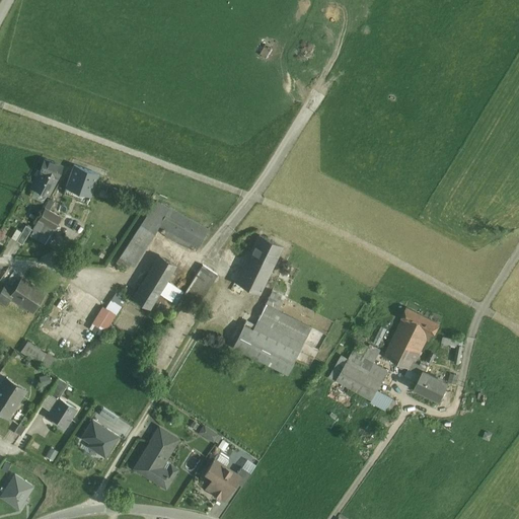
[(63,165),(45,158),(41,170),(58,178),(63,165)]
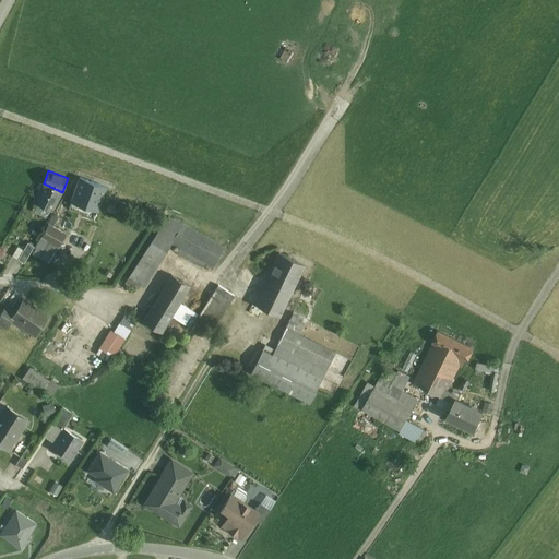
[(106,187),(80,177),(70,203),(96,213),(106,187)]
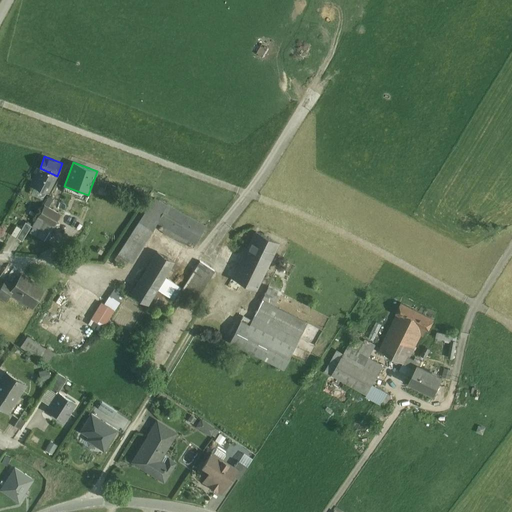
[(57,176),(40,168),(31,184),(47,193),(57,176)]
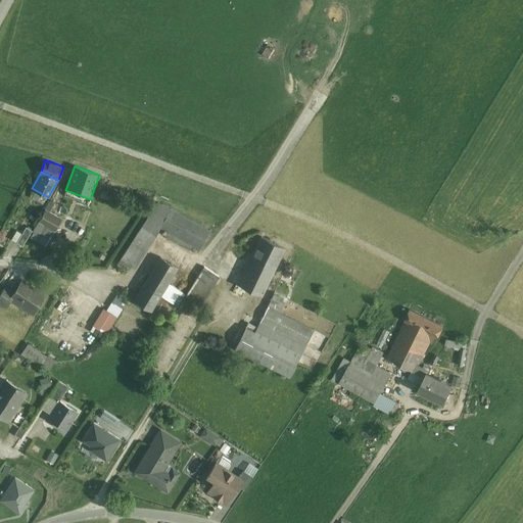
[(49,201),(45,208),(49,211),(53,203),(49,201)]
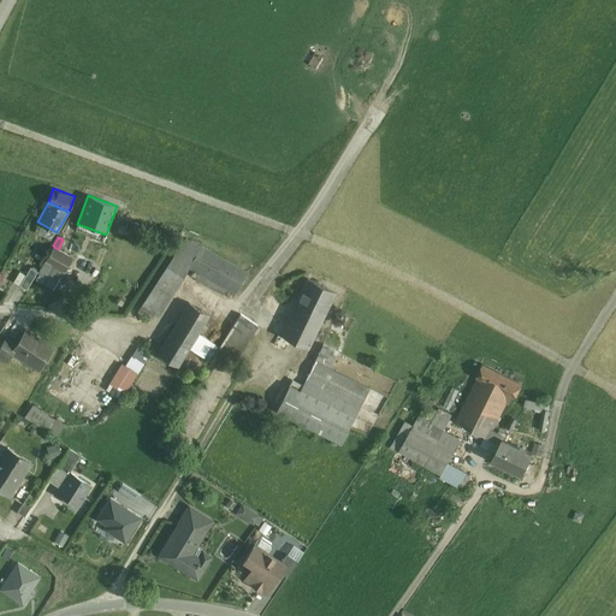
[(187,237),(142,306),(154,314),(158,317),(182,279),(188,267),(200,246),(187,237)]
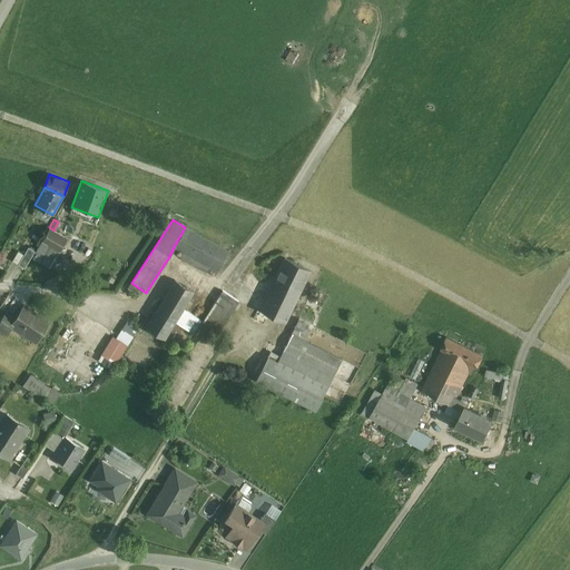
[(53,231),(49,227),(40,241),(59,252),(67,238),(53,231)]
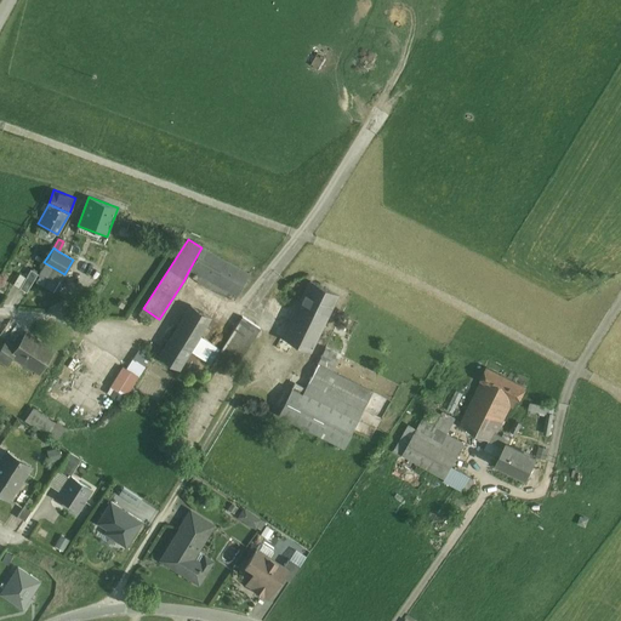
[(201,248),(189,269),(198,274),(195,279),(201,285),(224,297),(224,295),(234,301),(249,272),(201,248)]
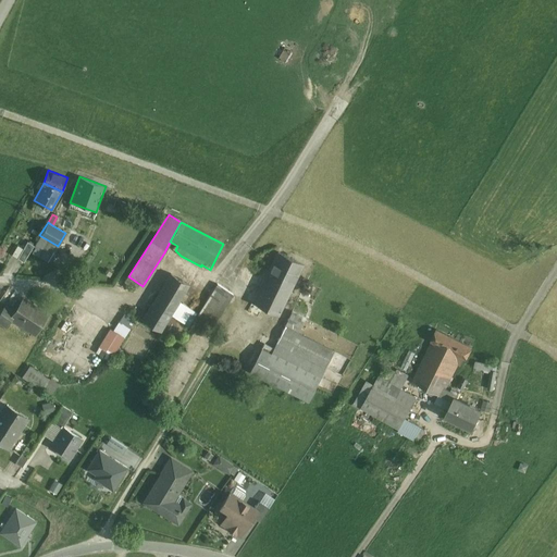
[(58,246),(39,235),(34,245),(34,246),(36,248),(34,252),(48,261),(58,246)]
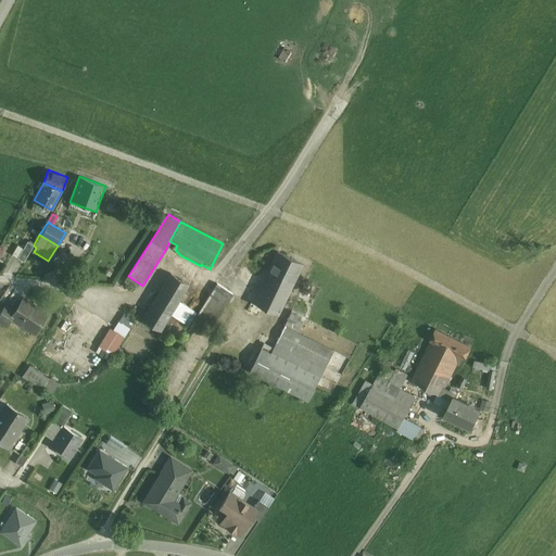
[(17,257),(17,258),(24,262),(34,245),(34,244),(27,241),(17,257)]
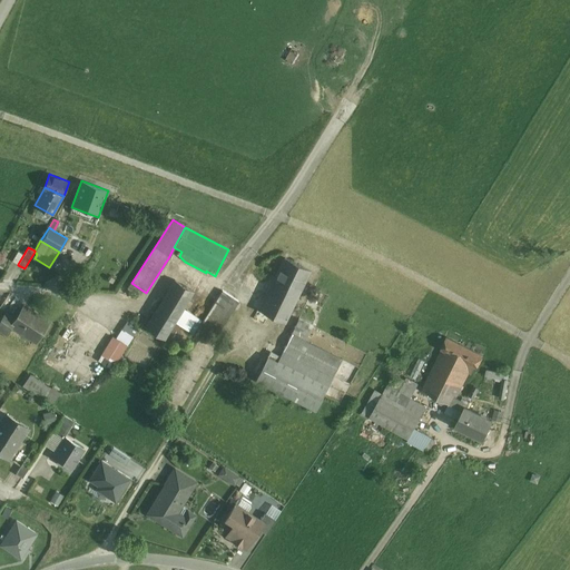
[(23,255),(18,252),(12,261),(18,264),(23,255)]
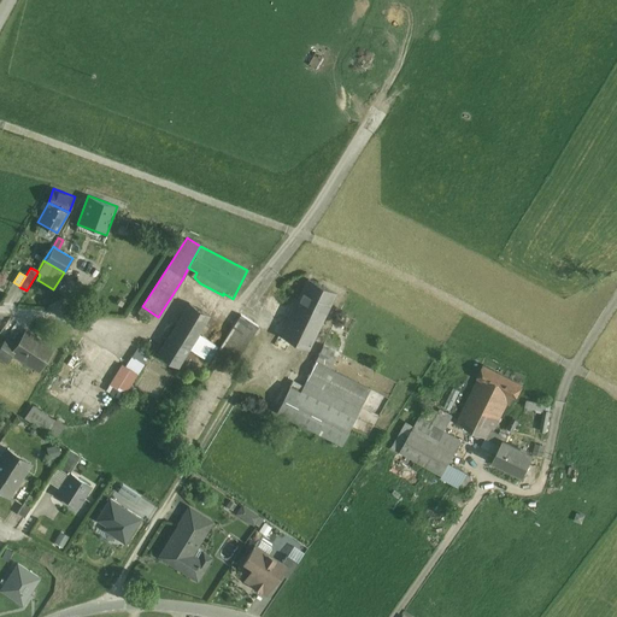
[(336,293),(309,278),(299,300),(327,313),(336,293)]
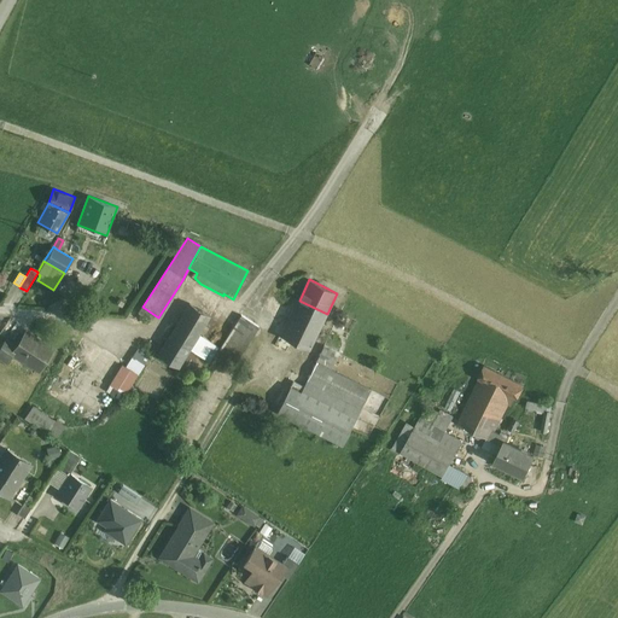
[(299,301),(297,299),(279,336),(309,350),(327,314),(299,301)]
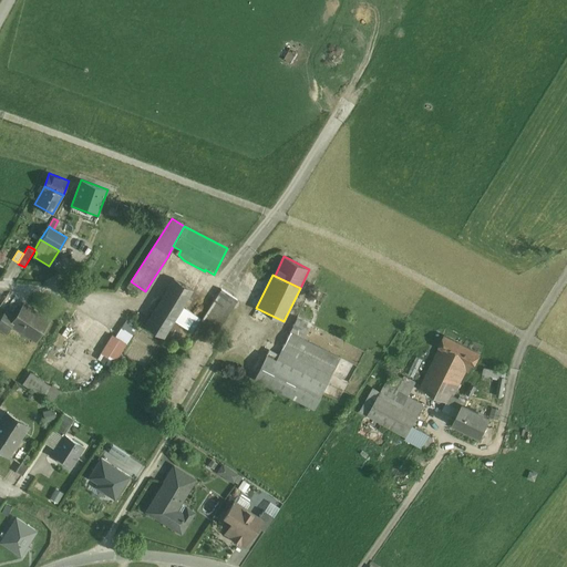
[(174,278),(155,308),(174,320),(183,307),(193,290),(174,278)]
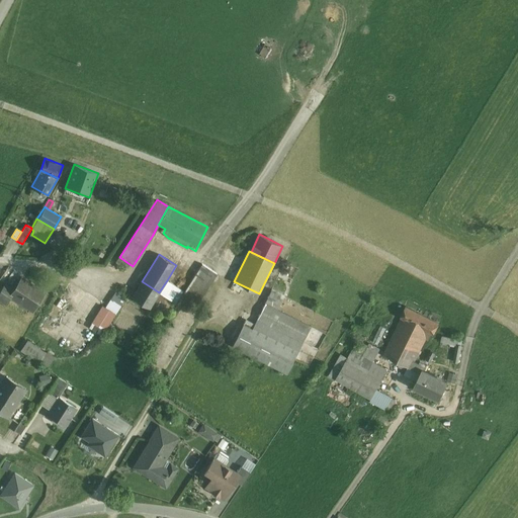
[(130,264),(119,257),(116,262),(126,269),(130,264)]
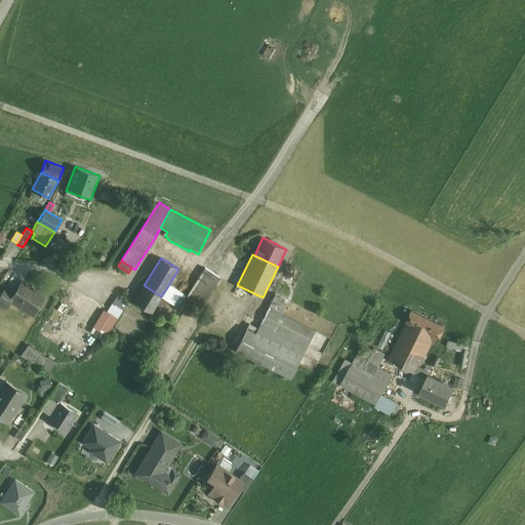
[(219,278),(205,269),(188,296),(201,306),(219,278)]
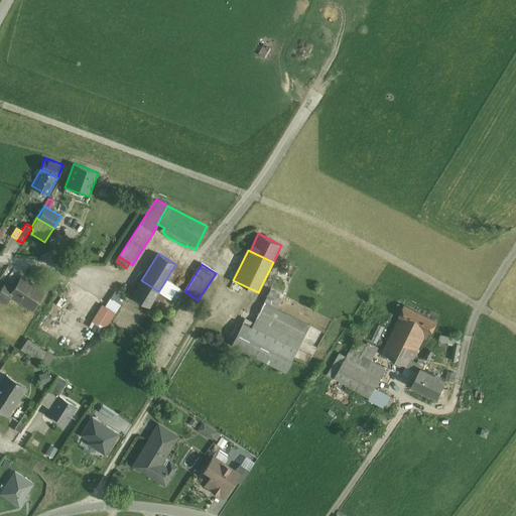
[(42,292),(22,278),(13,290),(11,294),(31,308),(42,292)]
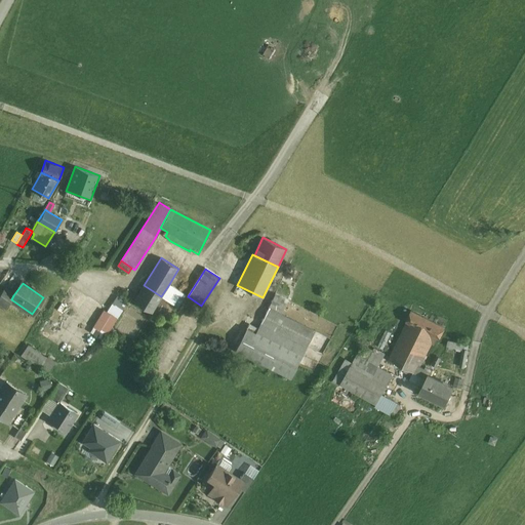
[(169,284),(161,296),(178,307),(186,294),(169,284)]
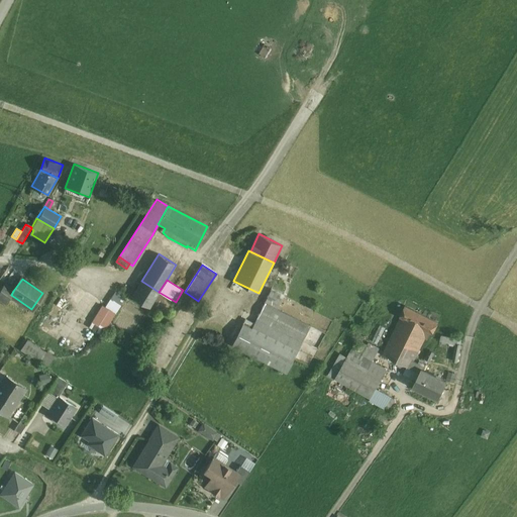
[(159,292),(141,281),(132,297),(149,307),(159,292)]
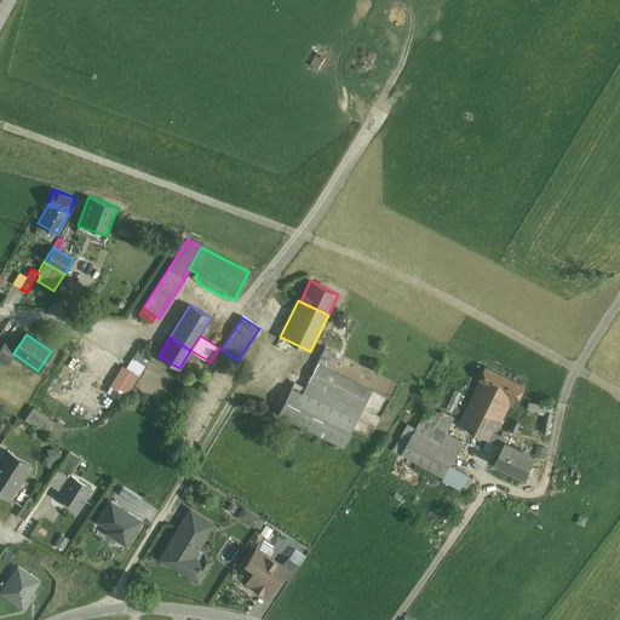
[(6,342),(0,350),(0,360),(7,365),(13,354),(16,349),(6,342)]
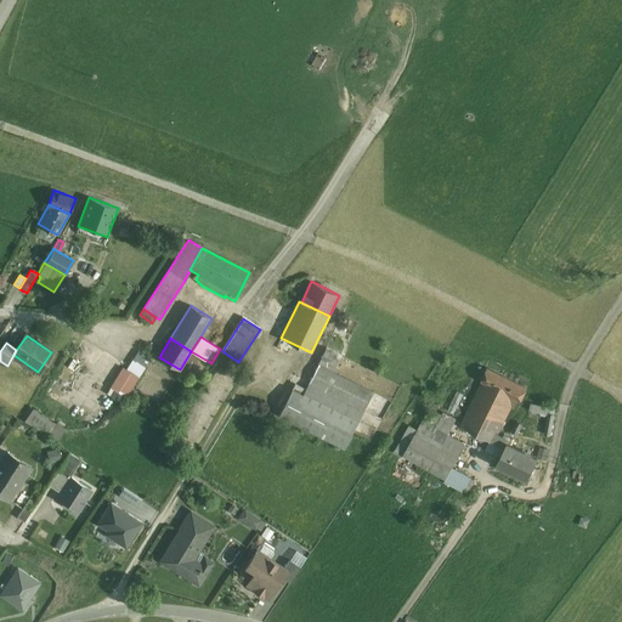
[(125,368),(119,366),(107,390),(126,400),(148,356),(135,349),(125,368)]
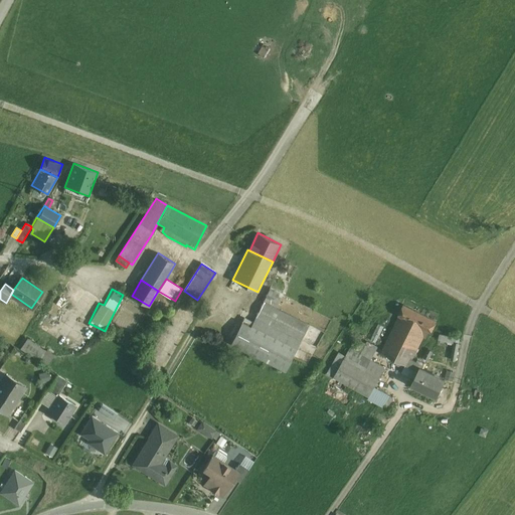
[(271,289),(264,303),(277,308),(283,295),(271,289)]
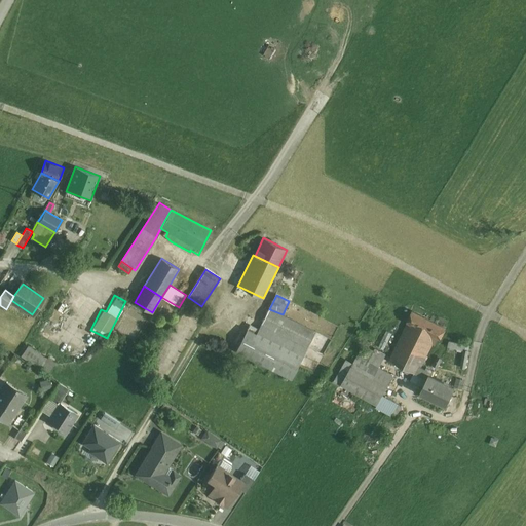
[(283,314),(269,309),(259,330),(249,325),(235,351),(292,379),(315,331),(283,314)]
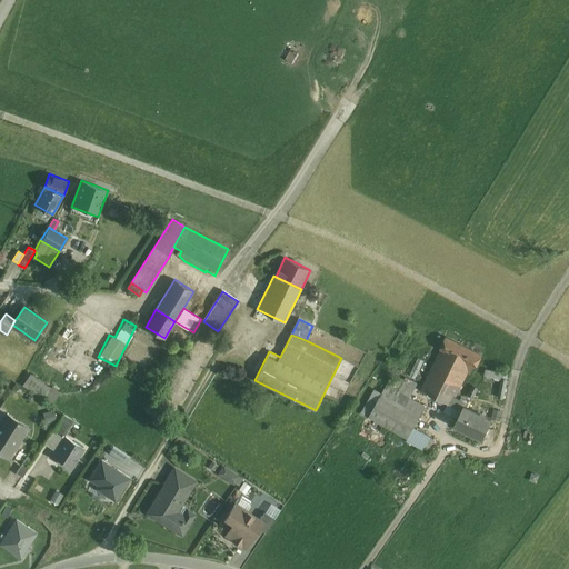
[(482,355),(446,337),(440,349),(441,349),(473,366),(476,367),(482,355)]
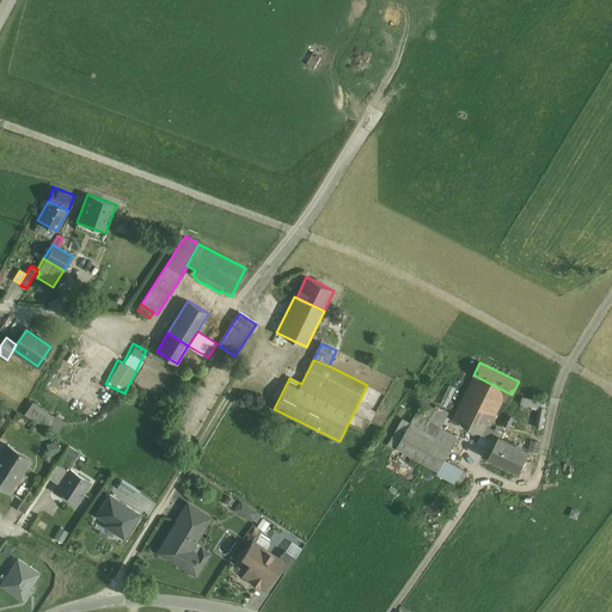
[(509,393),(475,375),(453,420),(472,429),(482,434),(485,435),(489,427),(503,399),(506,402),(509,393)]
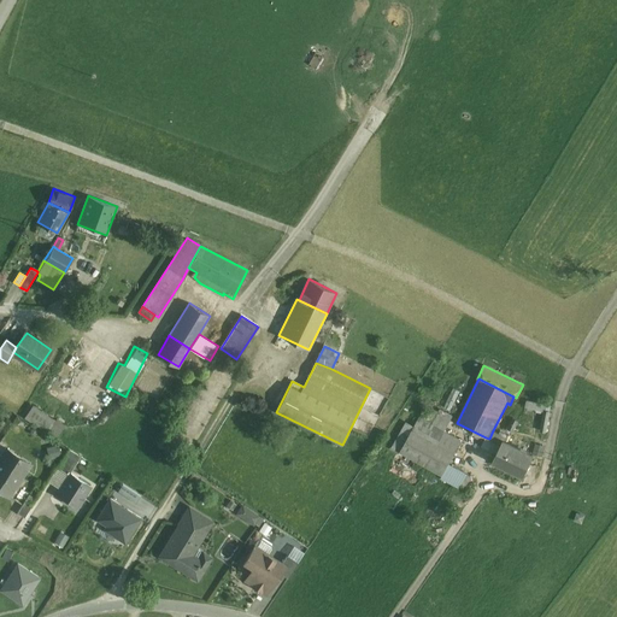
[(460,392),(453,388),(444,406),(451,410),(460,392)]
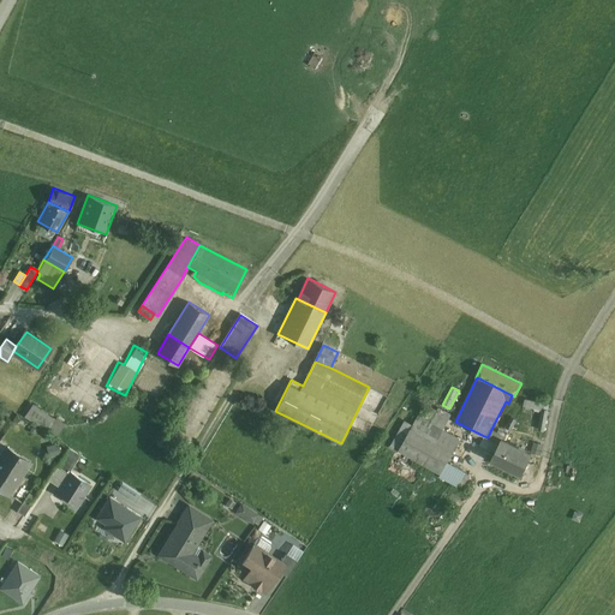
[(526,401),(520,399),(513,412),(519,416),(524,406),(526,401)]
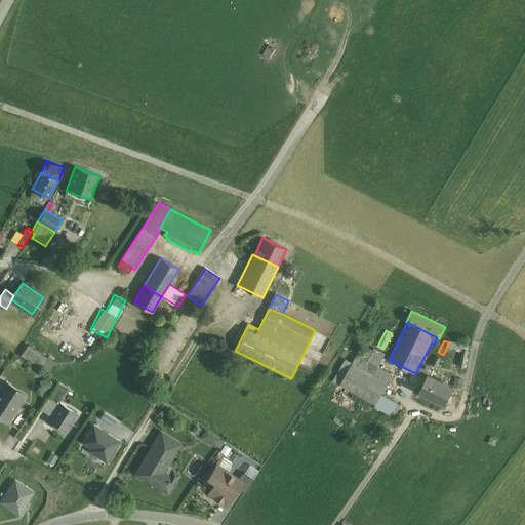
[(449,341),(449,342),(447,347),(462,350),(462,349),(463,344),(449,341)]
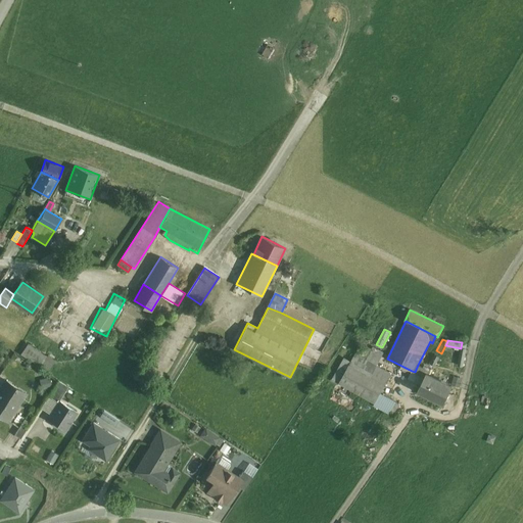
[(55,361),(28,343),(20,354),(48,372),(55,361)]
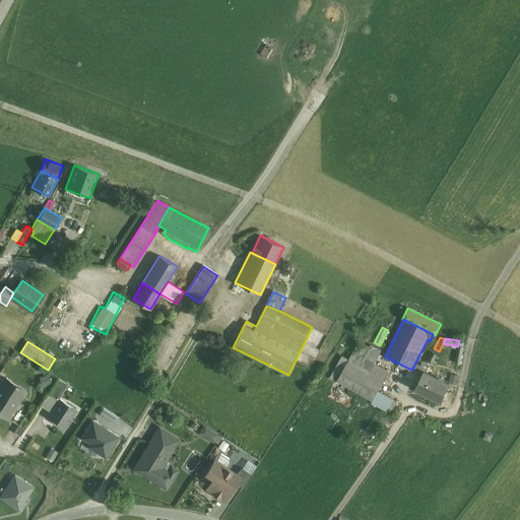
[(362,343),(356,353),(374,363),(381,350),(370,344),(369,347),(362,343)]
